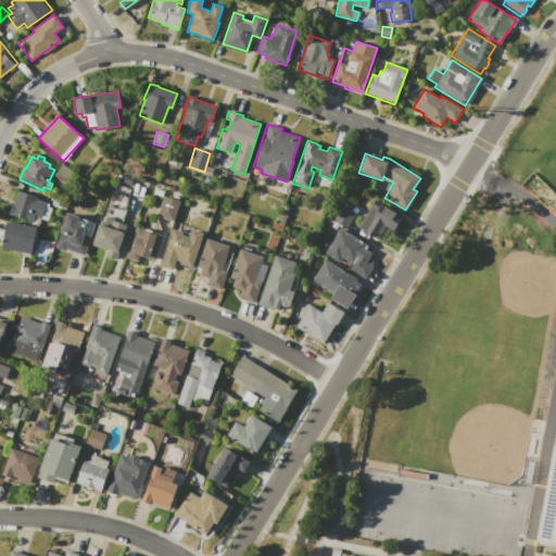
[(204,175),(210,177),(207,185),(201,182),(204,175)]
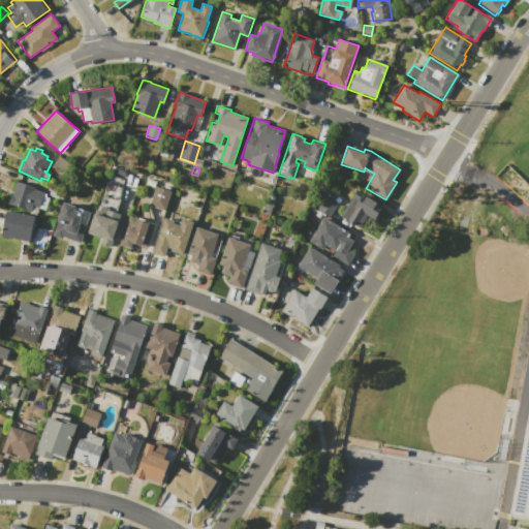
[(118,168),(126,170),(124,177),(116,175),(118,168)]
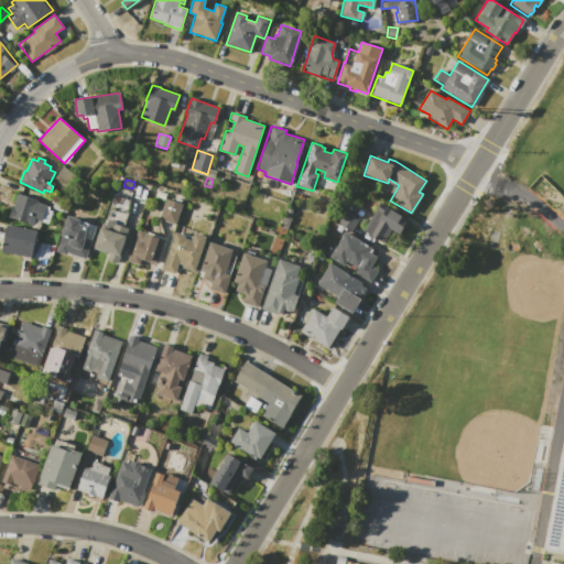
[(18,193),(38,199),(36,202),(46,205),(46,206),(50,207),(49,209),(53,210),(49,224),(34,219),(31,228),(9,220),(18,193)]
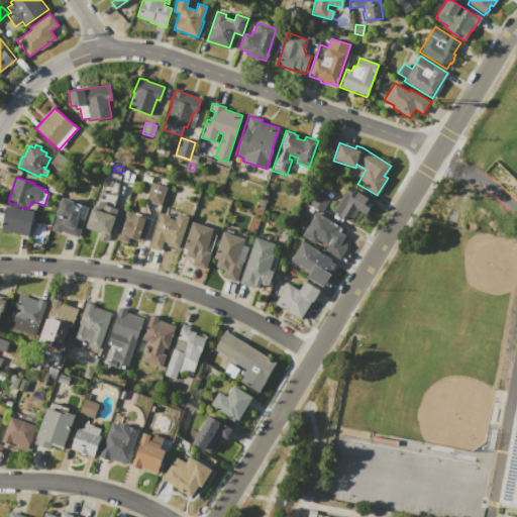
[(151,182),(167,187),(160,206),(145,201),(151,182)]
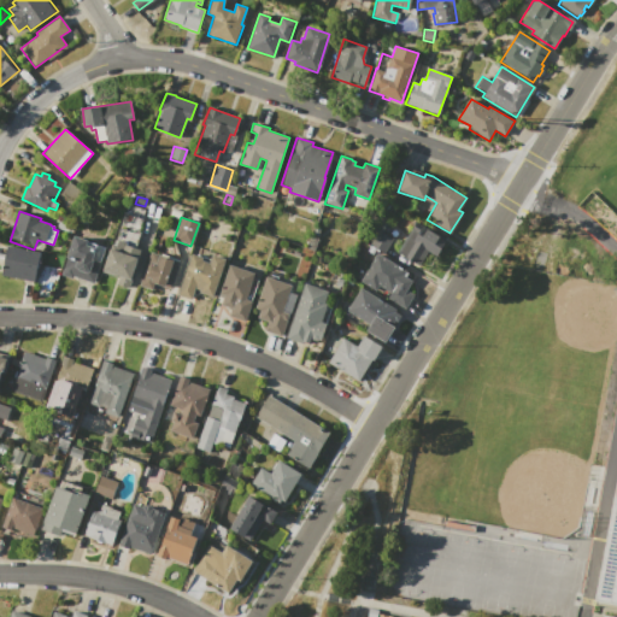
[(415,222),(445,240),(427,270),(397,252),(415,222)]
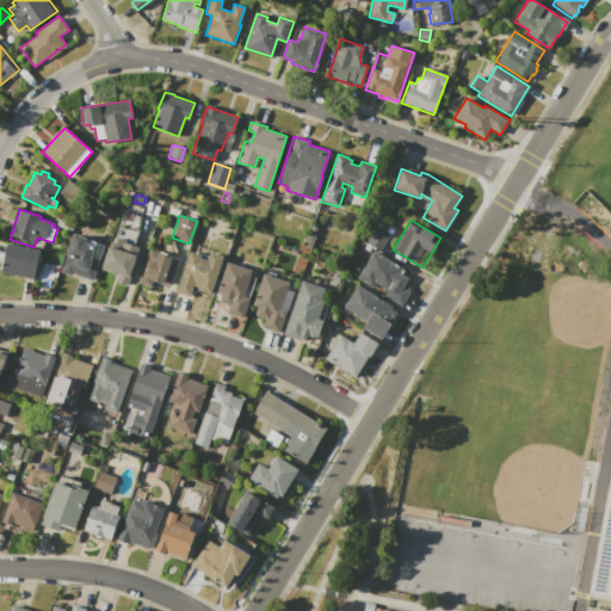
[(74,233),(104,244),(92,281),(72,273),(72,276),(60,272),(74,233)]
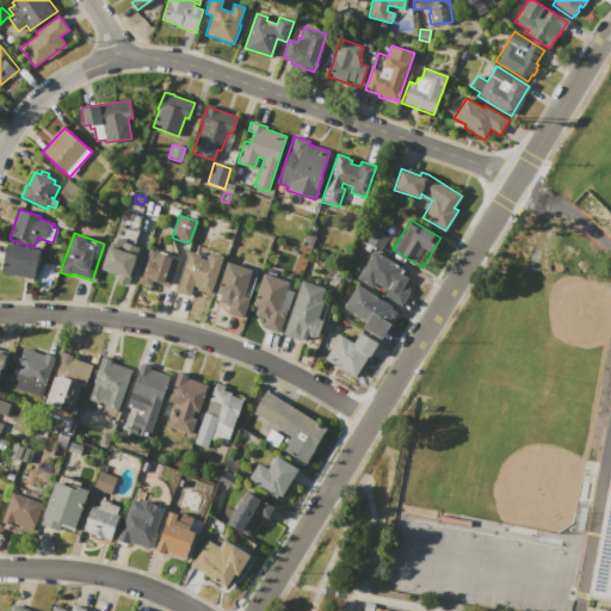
[(109,246),(113,247),(117,236),(125,240),(125,242),(140,247),(129,276),(131,276),(128,285),(116,282),(118,273),(115,272),(115,273),(102,269),(109,246)]
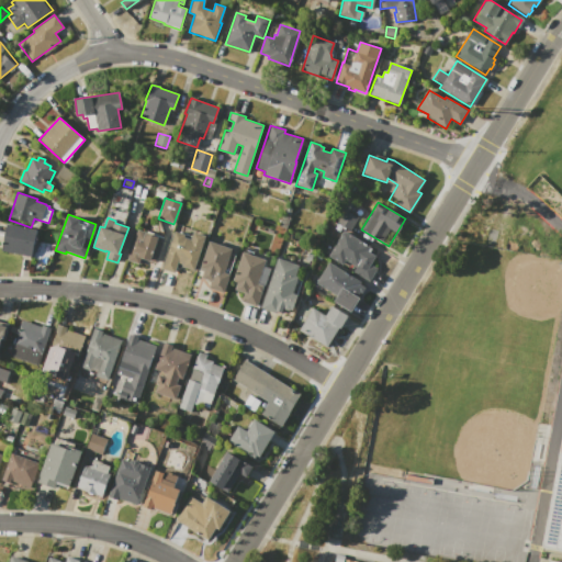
[(8,223),(36,229),(31,257),(1,250),(8,223)]
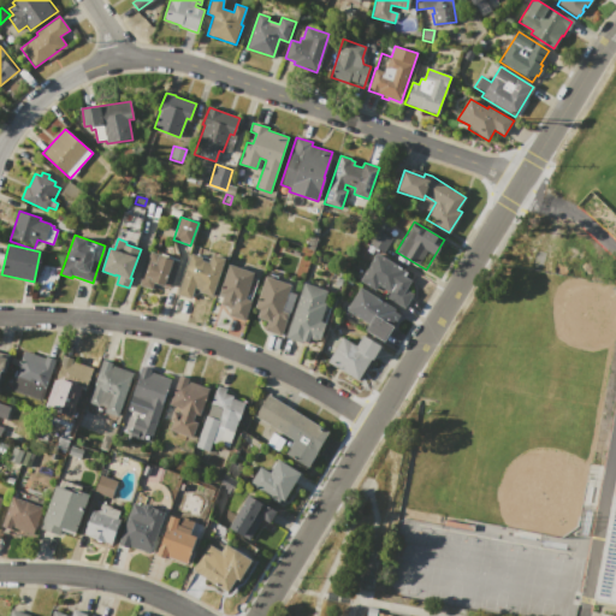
[(140,285),(150,252),(161,254),(161,253),(181,260),(171,289),(154,283),(152,289),(140,285)]
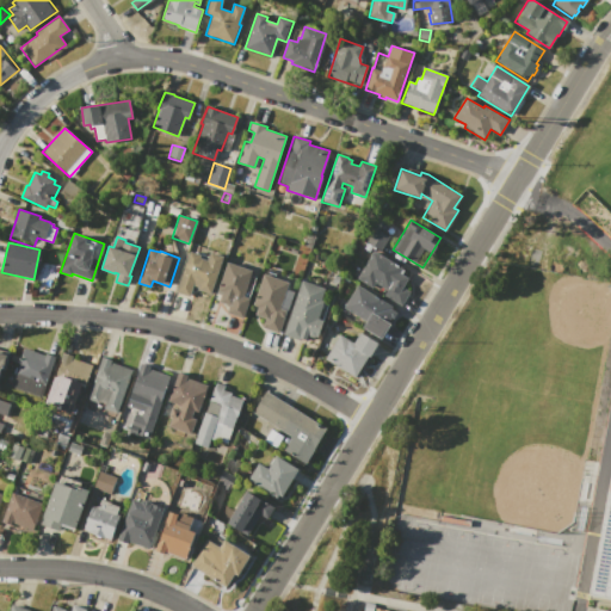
[(190,251),(198,254),(198,253),(208,257),(210,252),(224,257),(211,294),(197,289),(198,287),(193,285),(190,296),(176,292),(190,251)]
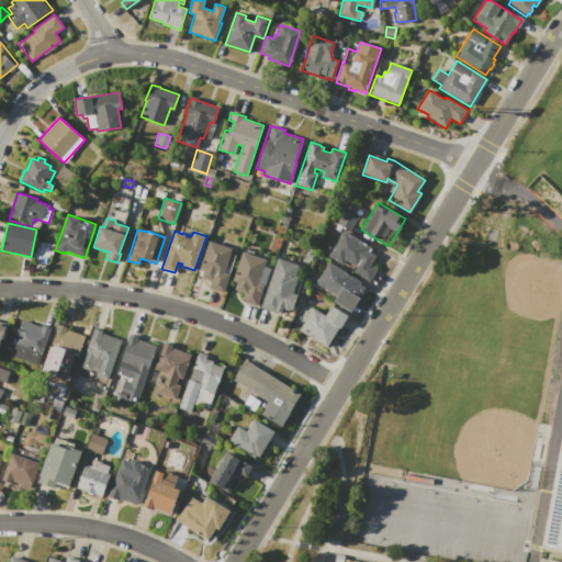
[(344,231),(370,246),(367,251),(374,256),(370,263),(377,268),(369,281),(352,271),(356,266),(346,260),(343,265),(327,256),(344,231)]
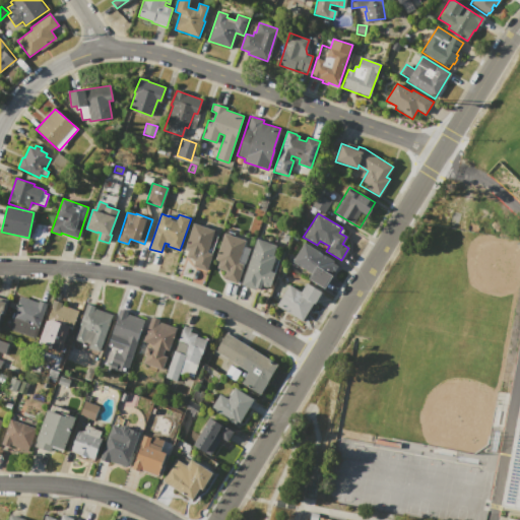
[(193,222),(215,231),(208,252),(213,253),(207,270),(192,265),(194,260),(186,257),(188,251),(184,250),(193,222)]
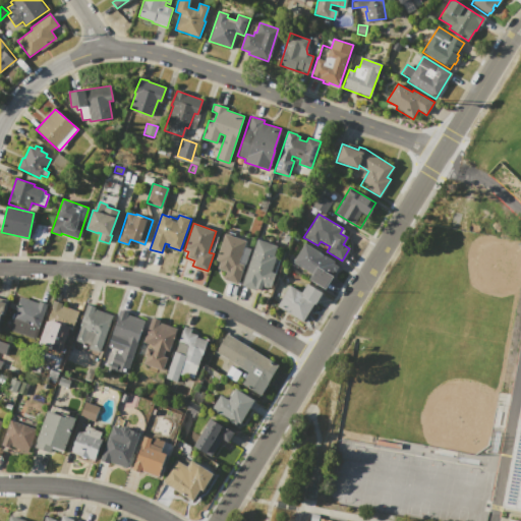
[(225,233),(247,241),(244,248),(250,250),(238,284),(223,279),(226,272),(217,269),(219,263),(215,262),(225,233)]
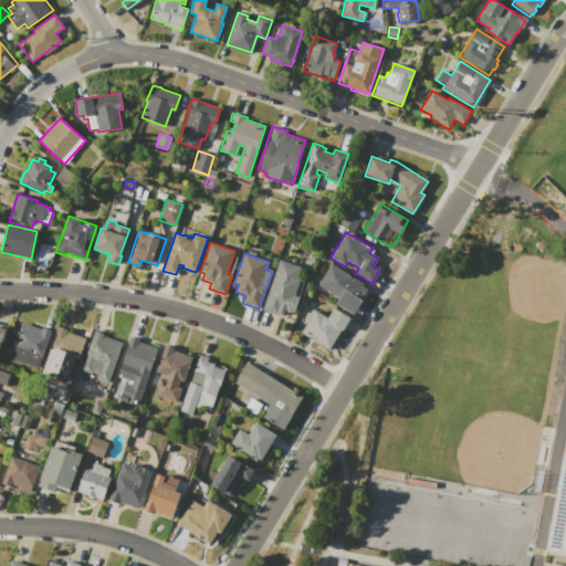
[(262,310),(279,260),(304,268),(295,294),(300,296),(294,313),(285,311),(284,315),(279,313),(278,315),(262,310)]
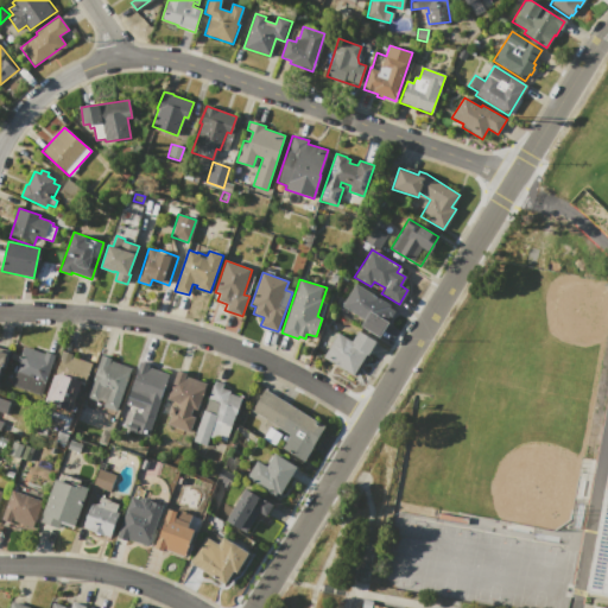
[(355,284),(384,301),(380,305),(386,309),(381,317),(386,321),(378,336),(360,325),(363,320),(341,306),(355,284)]
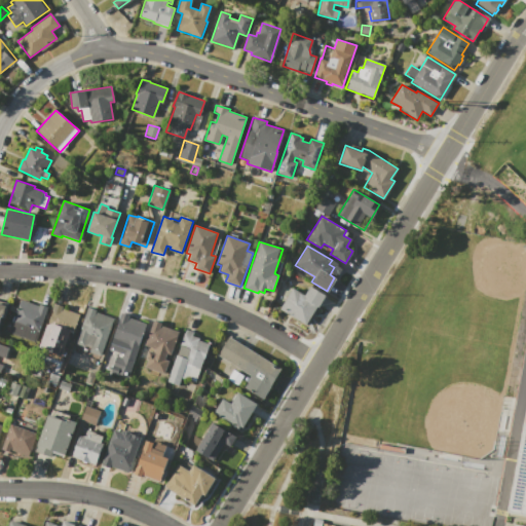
[(279,308),(293,288),(304,295),(310,286),(326,295),(318,307),(316,306),(305,325),(279,308)]
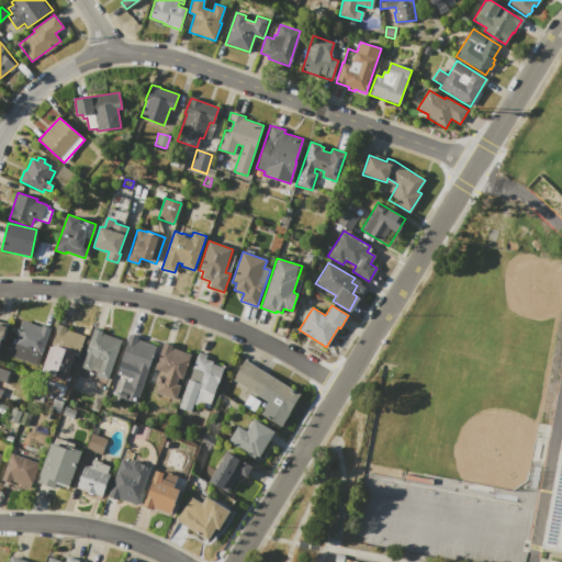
[(22,319),(41,327),(42,324),(54,329),(38,368),(9,356),(22,319)]
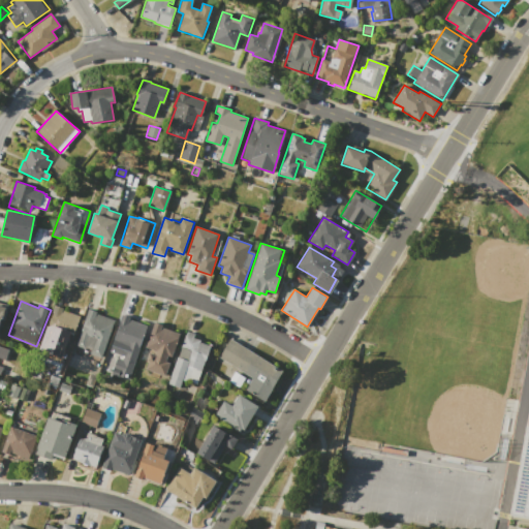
[(0,303),(8,305),(0,338),(0,303)]
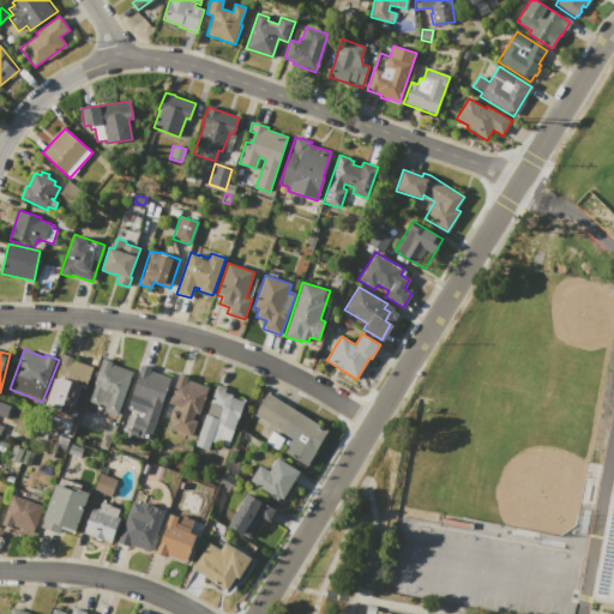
[(62,354),(72,357),(72,360),(92,367),(78,407),(48,396),(61,362),(60,362),(62,354)]
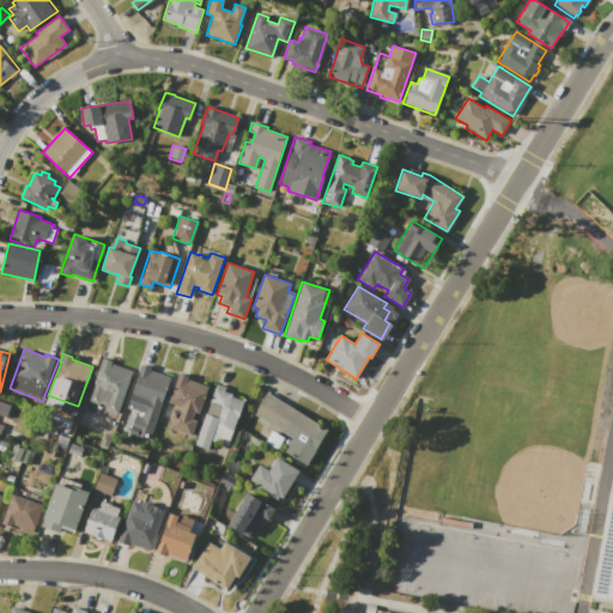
[(102,357),(113,362),(111,364),(133,371),(117,414),(104,410),(105,406),(86,399),(102,357)]
